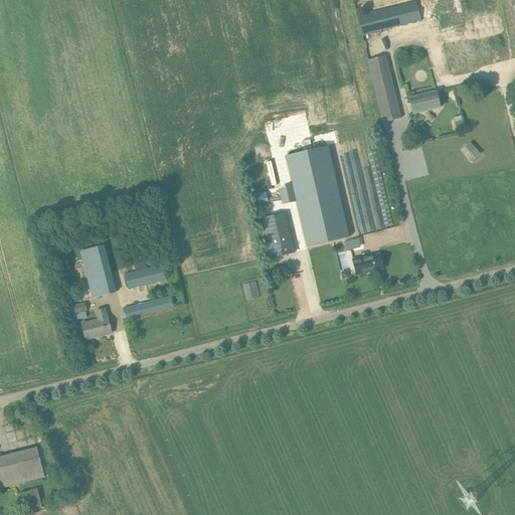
[(493,0),(467,0),(476,30),(481,29),(481,27),(493,24),(492,23),(499,21),(493,0)]
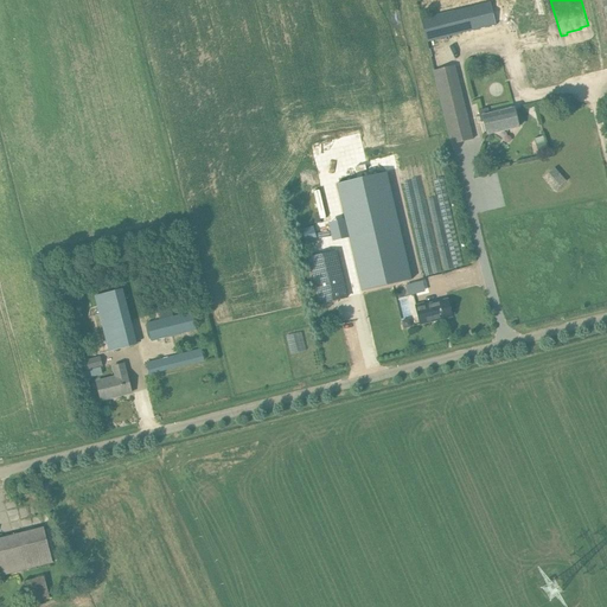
[(422,19),(427,43),(494,26),(489,2),(422,19)]
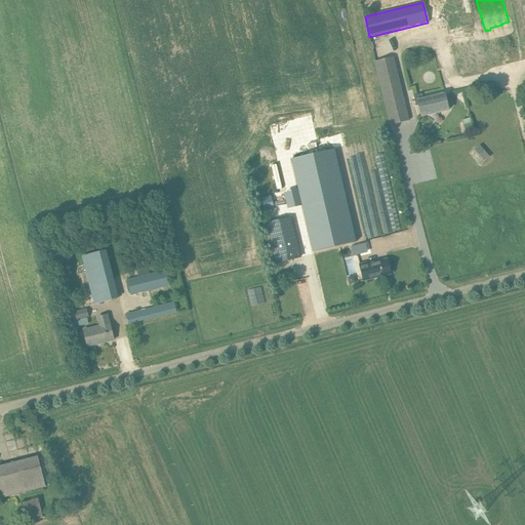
[(453,28),(453,35),(471,33),(470,26),(453,28)]
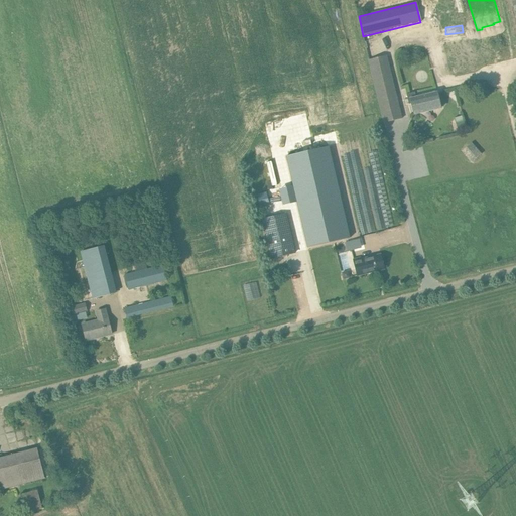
[(402,119),(387,56),(369,60),(384,123),(402,119)]
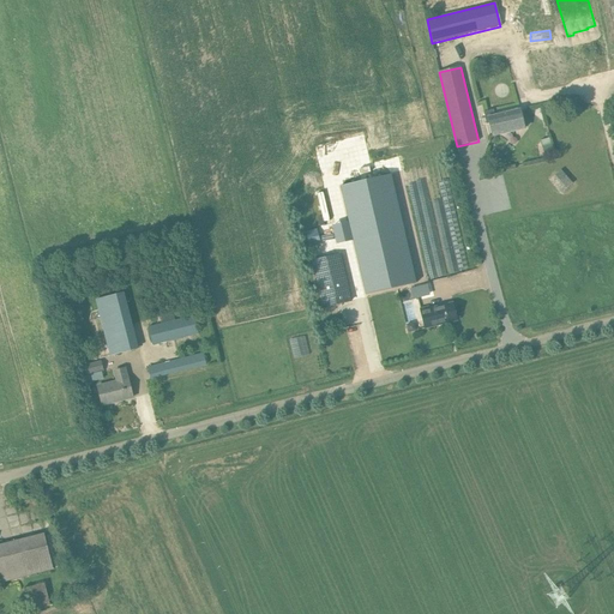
[(493,109),(483,113),(486,120),(487,125),(489,124),(493,136),(524,128),(521,112),(521,109),(495,115),(493,109)]
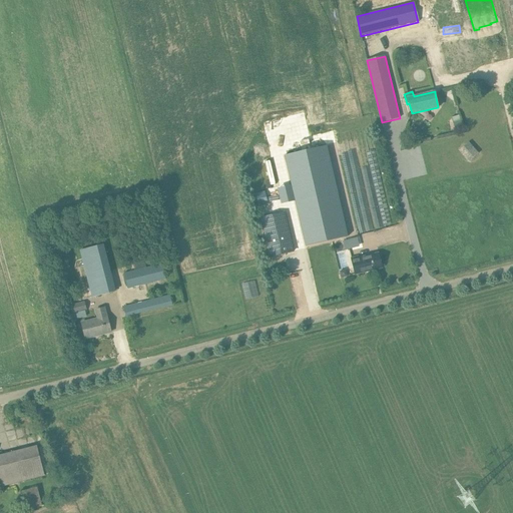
[(461,128),(462,119),(452,118),(452,127),(461,128)]
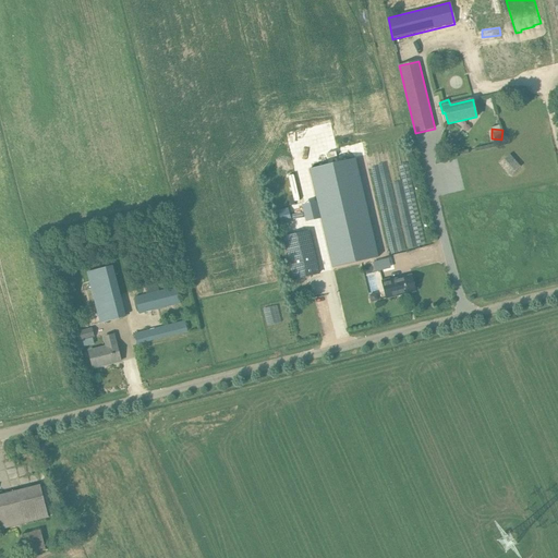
[(520,167),(510,156),(501,162),(511,174),(520,167)]
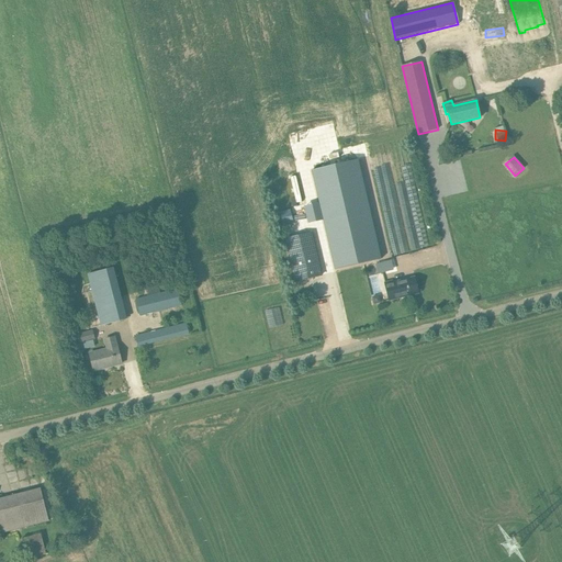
[(358,159),(312,170),(335,270),(381,259),(358,160),(358,159)]
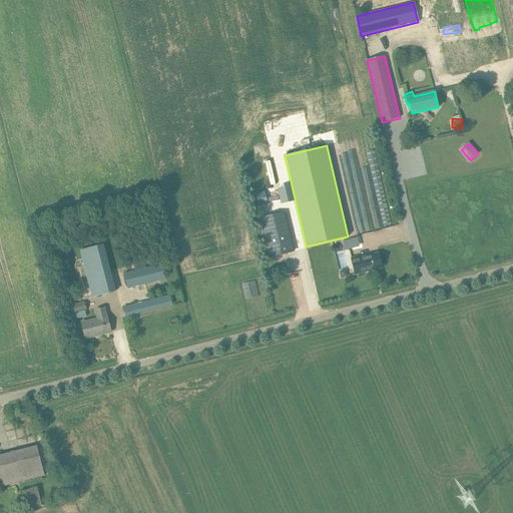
[(267,197),(258,199),(259,205),(269,203),(267,197)]
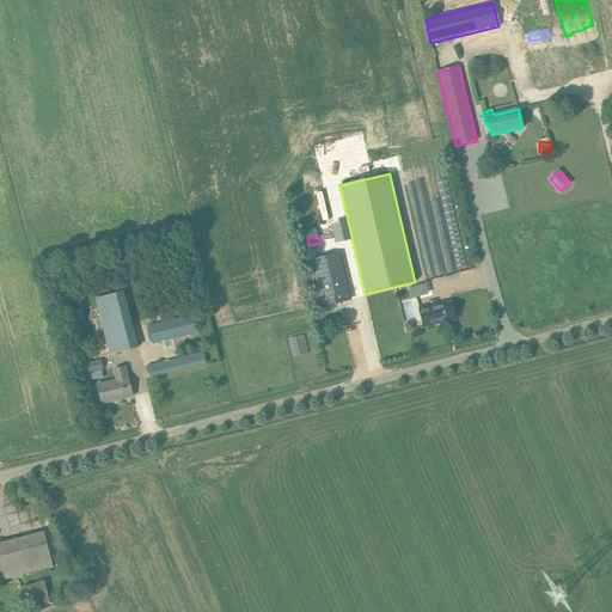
[(350,299),(338,251),(310,258),(322,306),(350,299)]
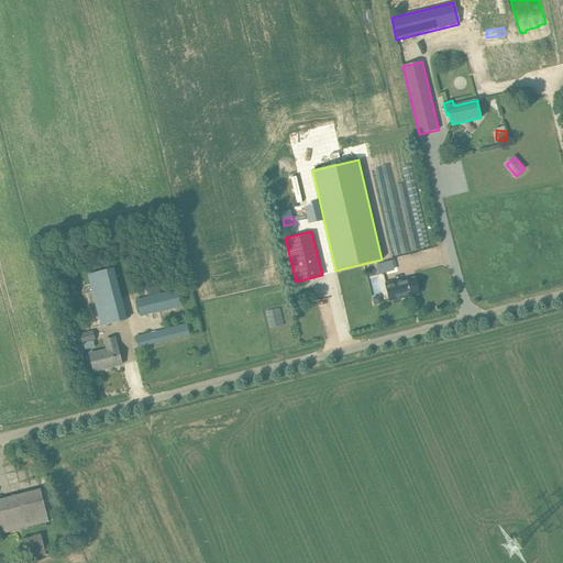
[(125,320),(112,268),(88,275),(101,326),(125,320)]
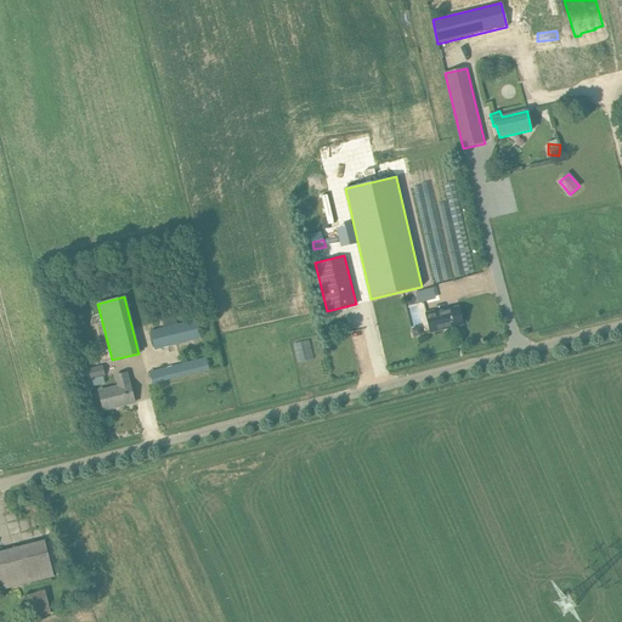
[(463,324),(459,306),(435,312),(434,311),(425,314),(430,333),(463,324)]
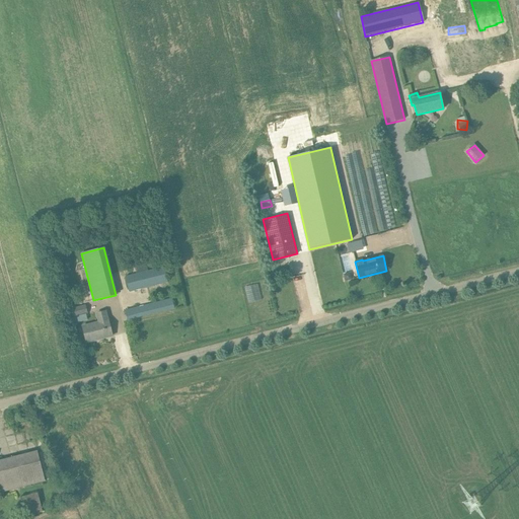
[(164,267),(125,277),(129,292),(168,282),(164,267)]
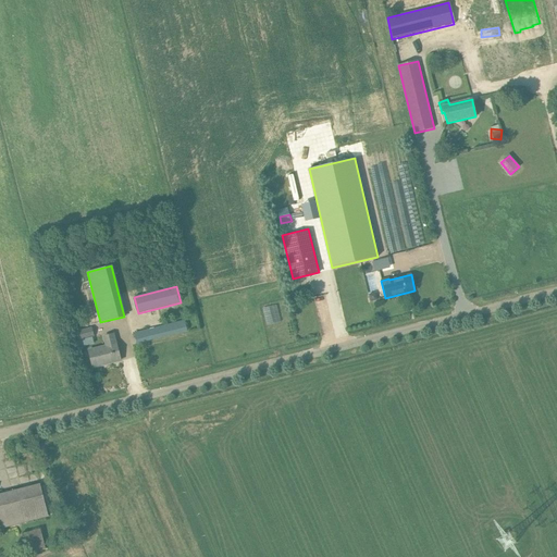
[(187,331),(184,320),(134,333),(136,343),(187,331)]
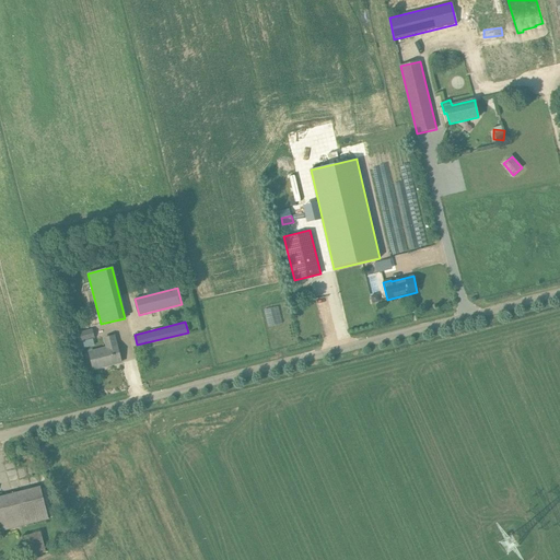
[(94,338),(92,330),(78,334),(80,341),(94,338)]
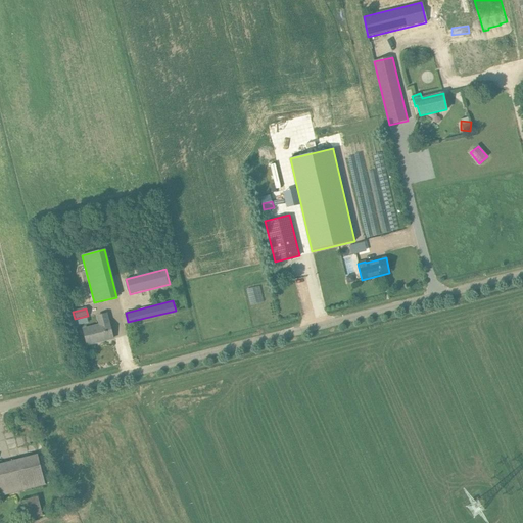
[(108,323),(106,314),(97,316),(99,324),(83,329),(87,345),(113,338),(109,323),(108,323)]
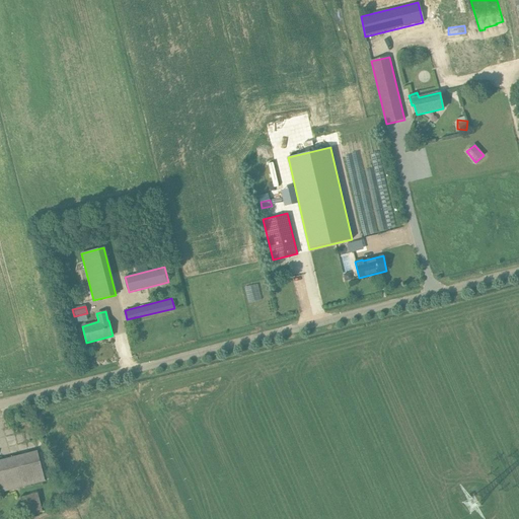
[(0,460),(0,482),(2,492),(45,480),(38,451),(0,460)]
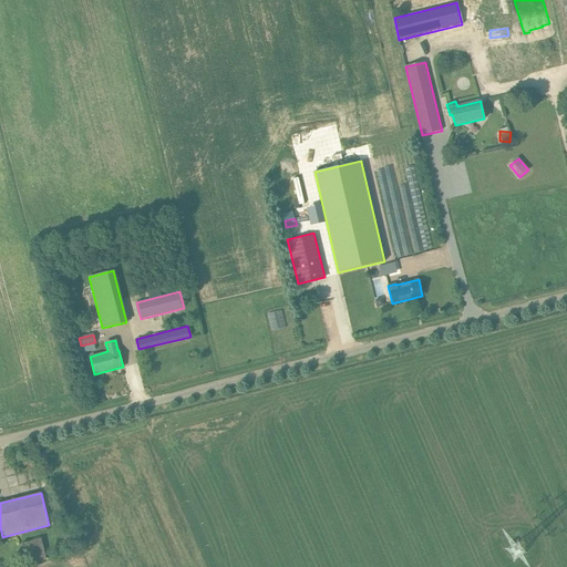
[(45,558),(41,538),(22,543),(27,564),(38,562),(45,558)]
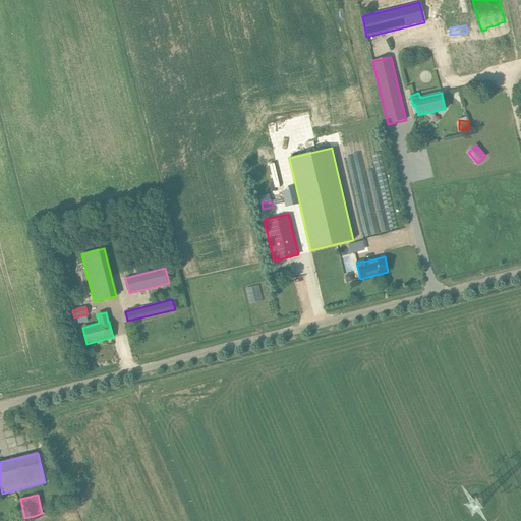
[(483,508),(475,497),(464,505),(472,515),(483,508)]
